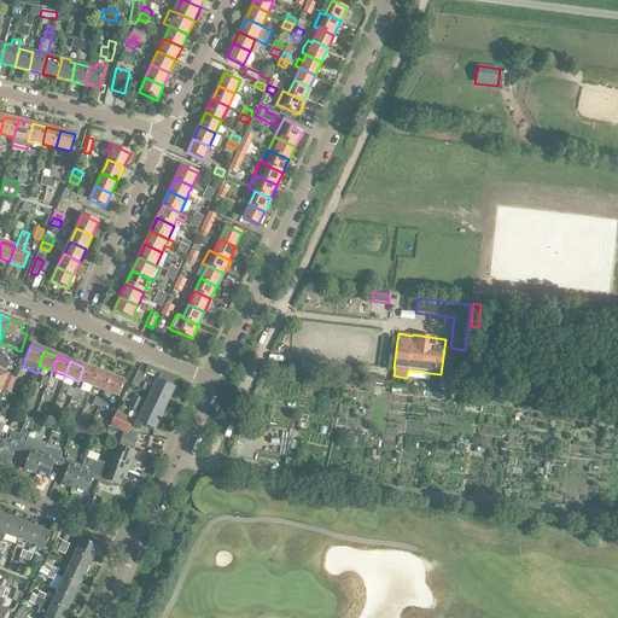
[(83,367),(79,382),(92,386),(97,372),(83,367)]
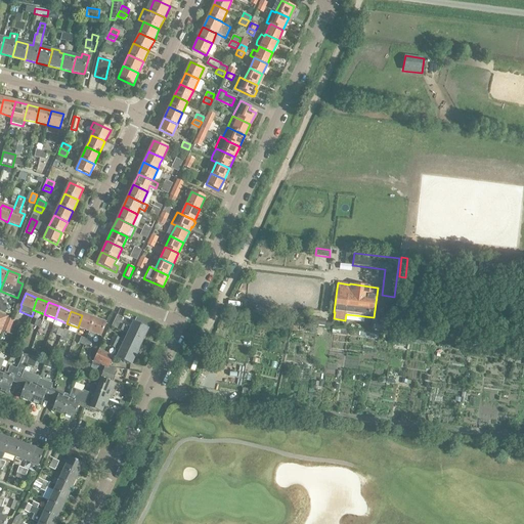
[(82,315),(78,328),(89,332),(93,319),(82,315)]
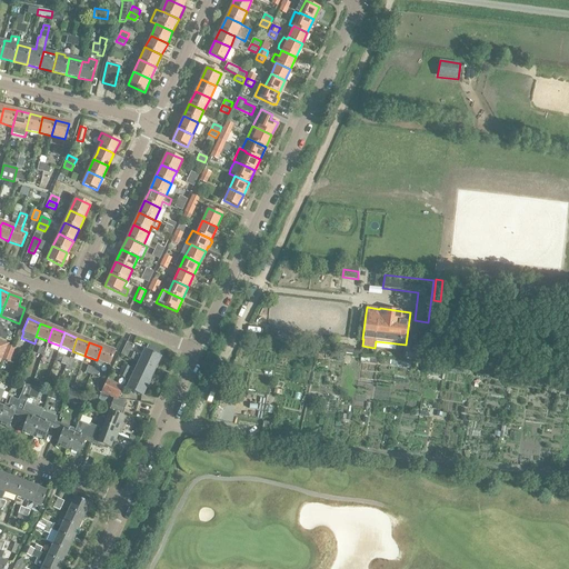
[(127,342),(121,355),(128,358),(127,358),(138,363),(153,370),(160,358),(145,350),(141,356),(137,353),(136,355),(131,352),(133,346),(127,342)]
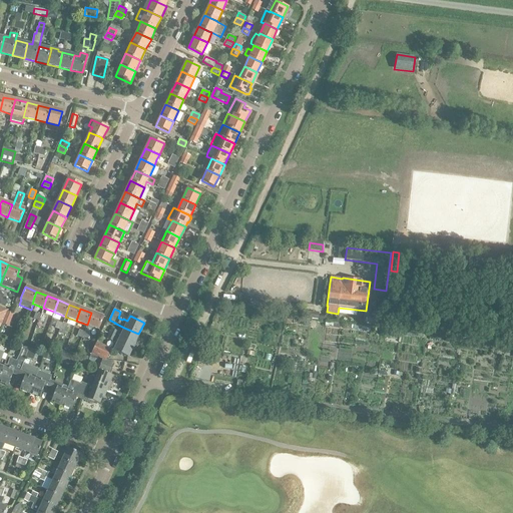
[(302,318),(313,319),(314,312),(313,312),(306,311),(303,311),(302,318)]
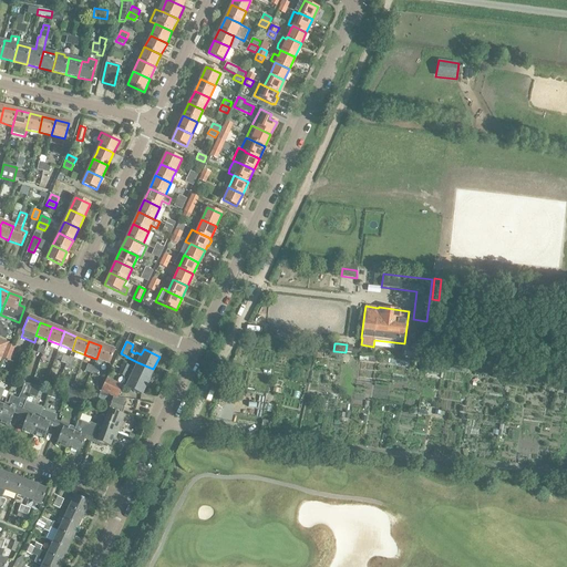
[(16,347),(8,344),(2,358),(10,361),(16,347)]
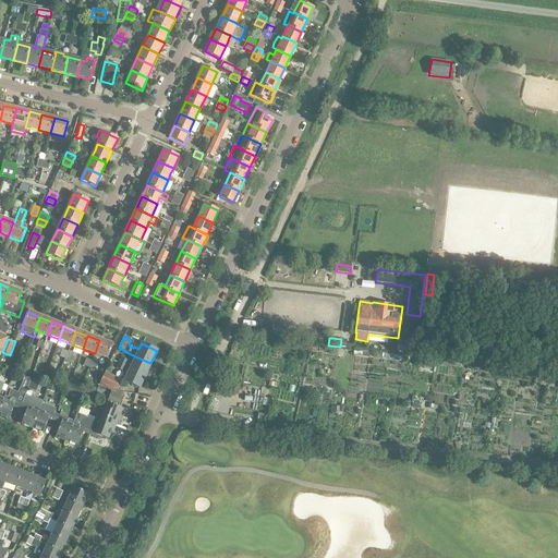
[(98,364),(100,356),(107,359),(112,346),(99,340),(95,353),(95,354),(92,361),(89,368),(95,371),(98,364)]
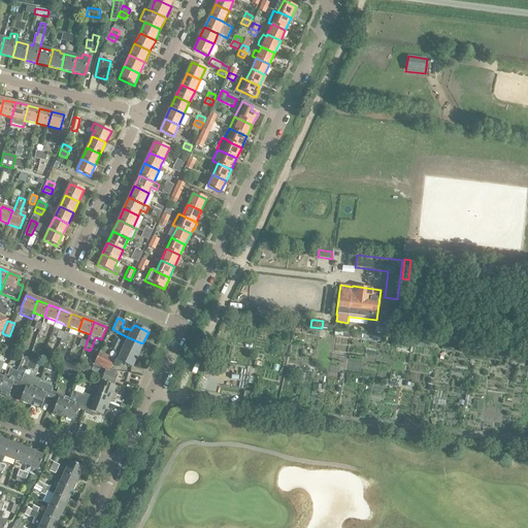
[(114,338),(112,343),(136,356),(142,343),(128,337),(125,343),(114,338)]
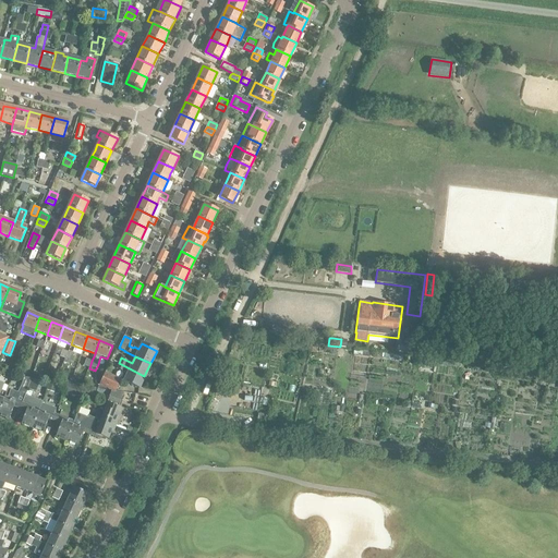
[(137,389),(144,376),(119,363),(118,364),(116,368),(121,372),(126,374),(123,381),(137,389)]
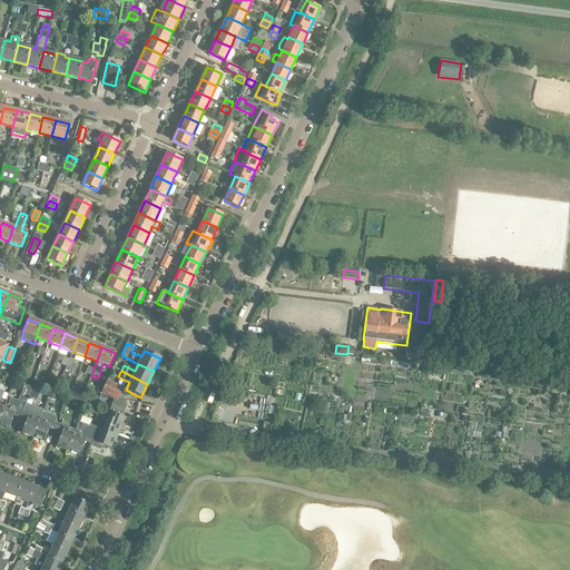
[(104,406),(109,396),(115,400),(118,400),(124,387),(107,380),(99,397),(89,396),(87,401),(104,406)]
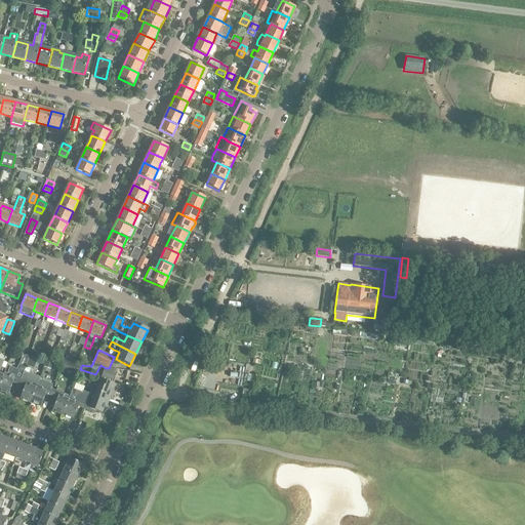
[(12,382),(17,385),(21,377),(22,378),(24,372),(24,371),(26,366),(28,360),(30,357),(23,355),(19,364),(16,369),(10,366),(7,373),(4,372),(3,375),(2,375),(0,381),(0,391),(7,395),(12,382)]
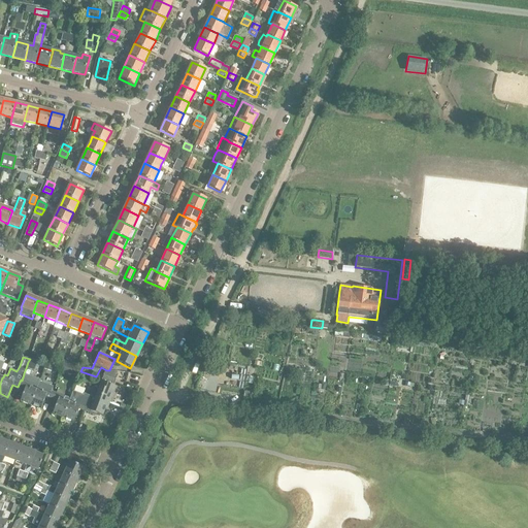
[(34,370),(36,364),(28,362),(26,368),(34,370)]
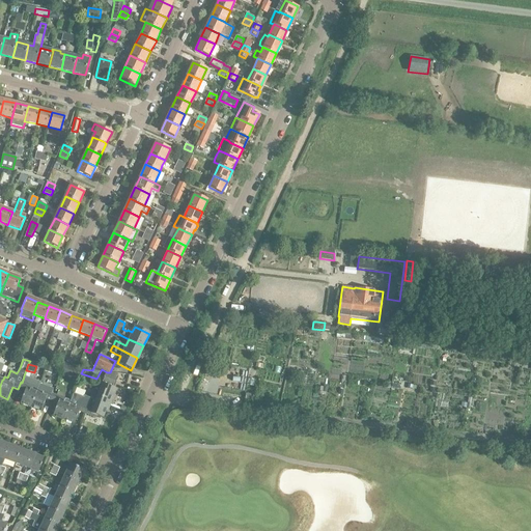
[(45,371),(52,373),(54,366),(47,364),(45,371)]
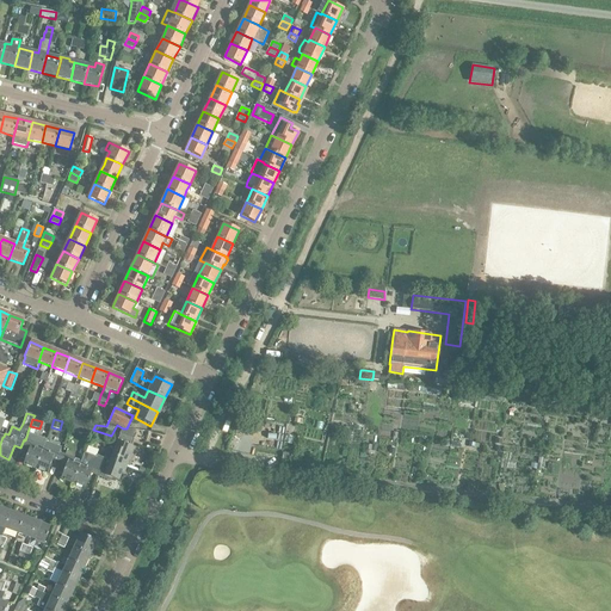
[(94,426),(73,420),(71,431),(91,437),(94,426)]
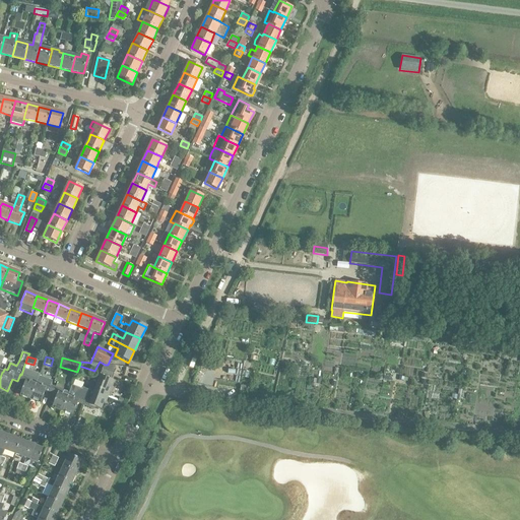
[(105,365),(93,392),(107,397),(114,380),(110,379),(111,376),(113,377),(115,370),(114,370),(115,366),(108,365),(105,365)]
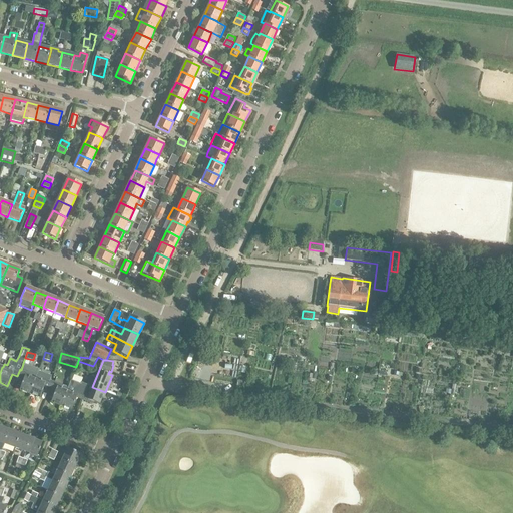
[(19,390),(29,394),(37,373),(39,369),(23,364),(21,370),(20,369),(17,376),(23,378),(19,390)]
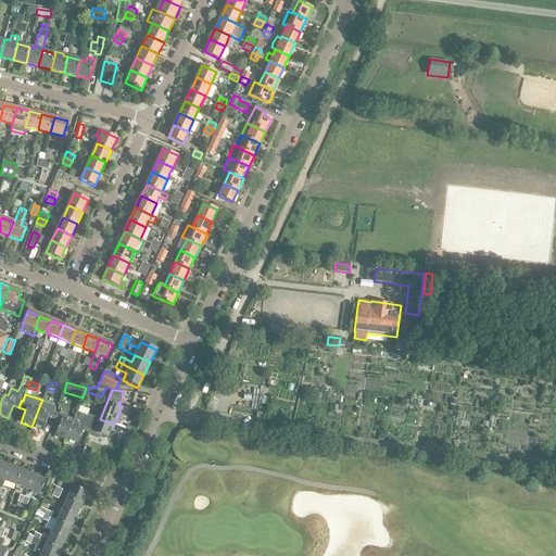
[(48,418),(54,420),(57,414),(55,413),(58,407),(48,404),(48,406),(41,404),(41,405),(40,404),(32,427),(42,431),(48,418)]
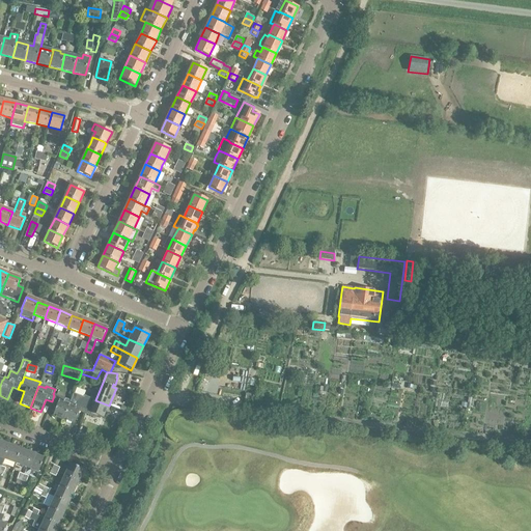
[(78,412),(84,414),(89,398),(84,396),(84,397),(74,393),(68,404),(63,420),(74,424),(78,412)]
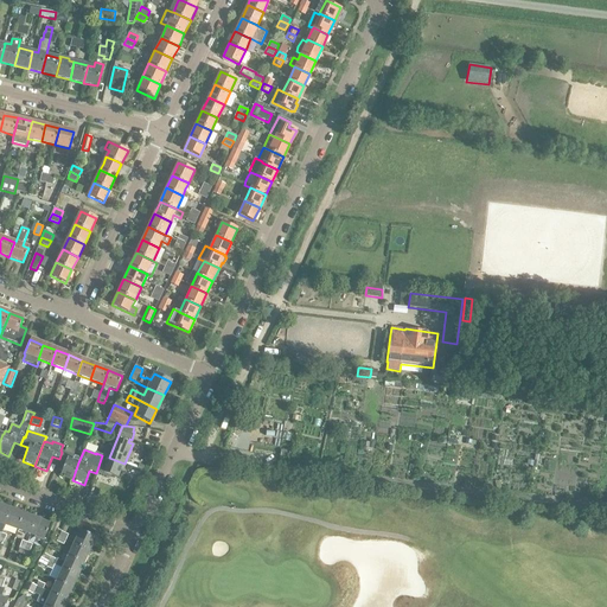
[(69,479),(72,480),(78,462),(72,460),(74,457),(62,452),(59,459),(65,461),(59,475),(69,479)]
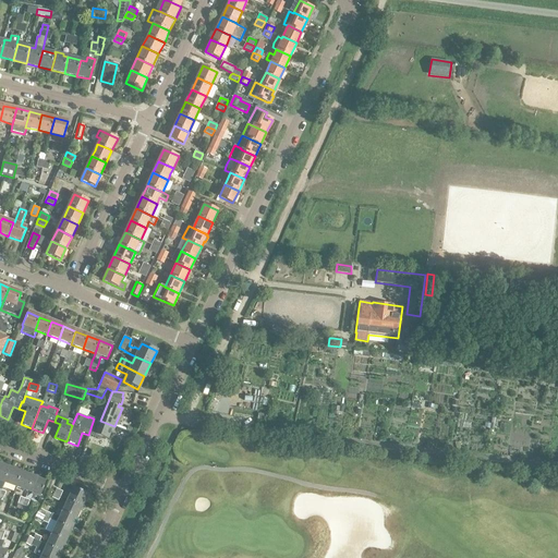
[(113,428),(114,426),(100,421),(94,419),(88,435),(100,439),(101,437),(107,439),(111,427),(113,428)]
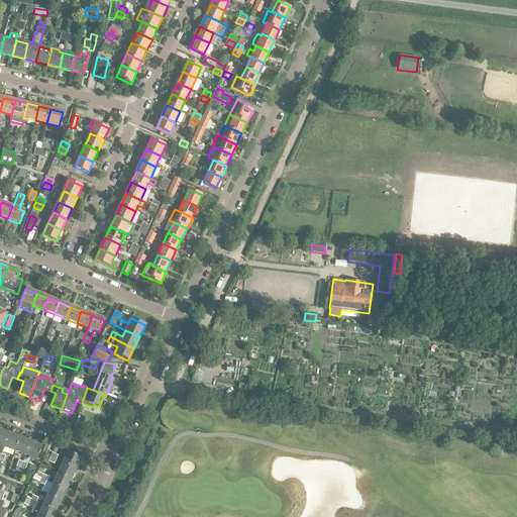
[(0,429),(0,457),(1,454),(4,446),(8,433),(0,429)]
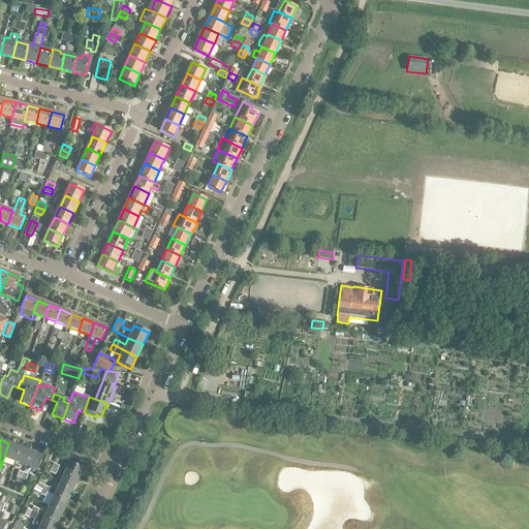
[(4,457),(16,461),(20,447),(8,443),(4,457)]
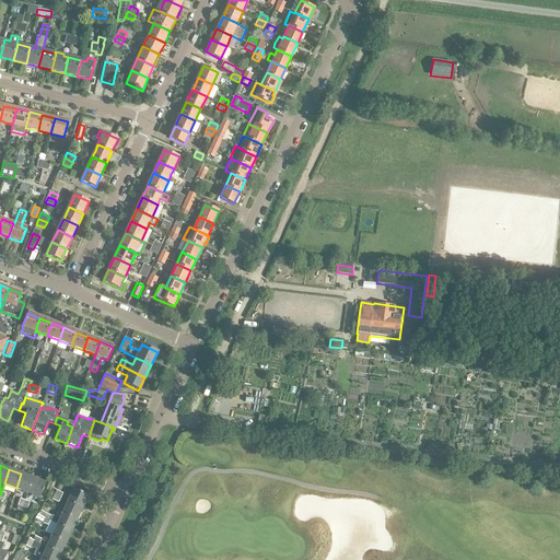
[(21,474),(16,488),(28,492),(34,478),(21,474)]
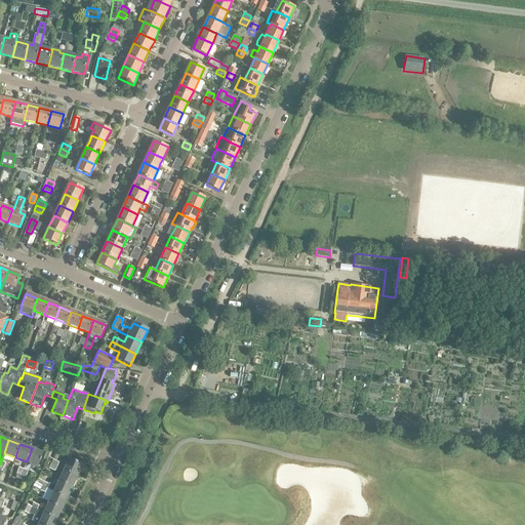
[(43,452),(32,448),(27,461),(38,466),(43,452)]
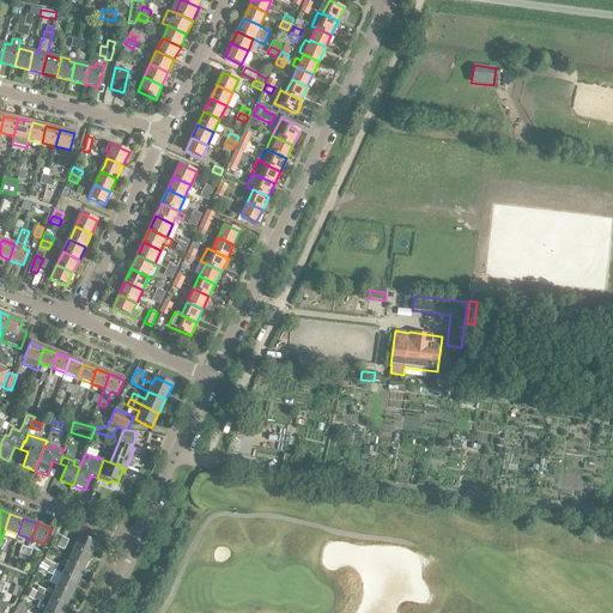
[(76,548),(90,554),(96,541),(82,534),(76,548)]
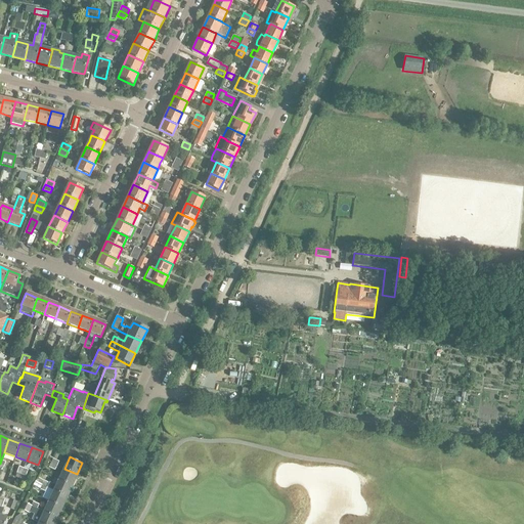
[(63,469),(59,479),(72,485),(77,474),(64,469),(63,469)]
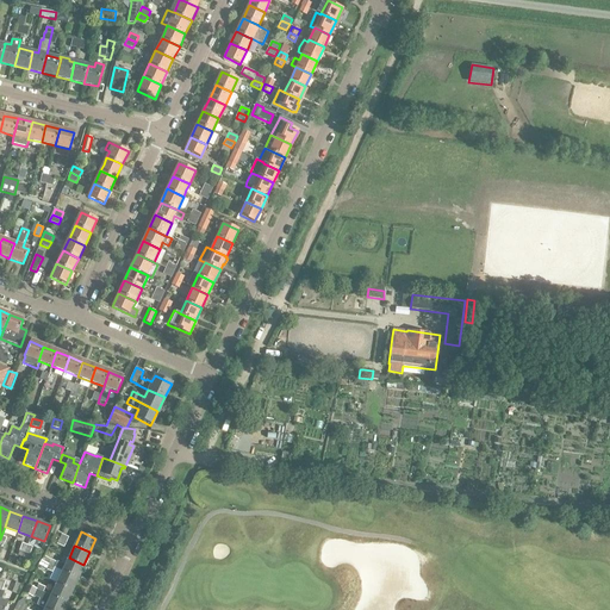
[(50,559),(48,565),(55,567),(62,572),(63,571),(78,577),(83,565),(69,558),(66,565),(57,561),(57,562),(50,559)]
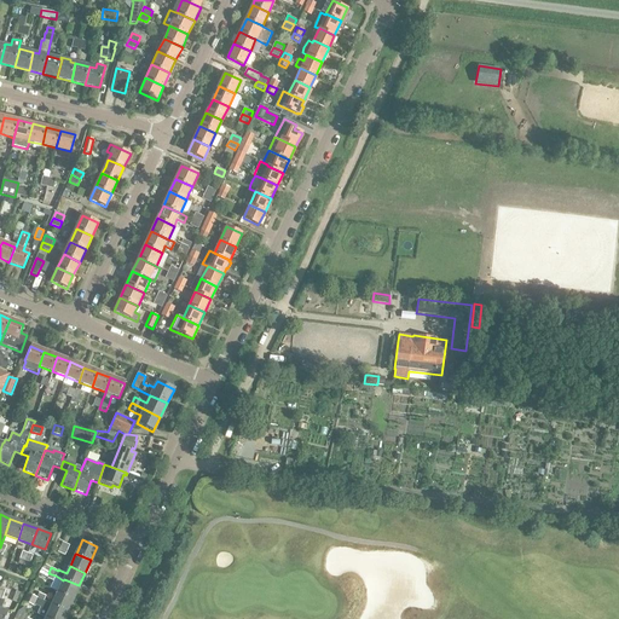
[(58,591),(73,599),(79,585),(64,579),(63,580),(58,591)]
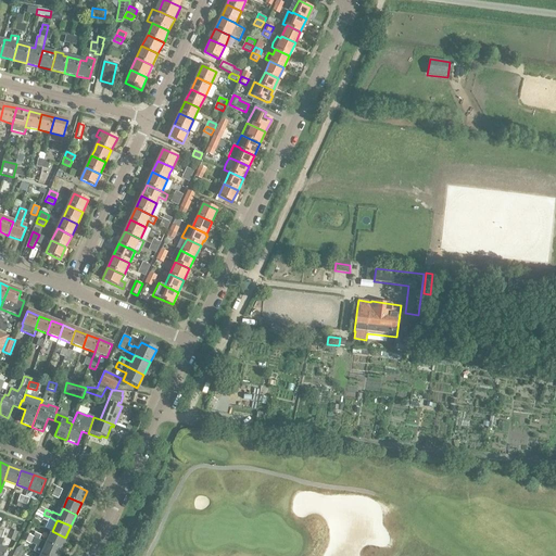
[(47,543),(60,550),(65,538),(52,531),(47,543)]
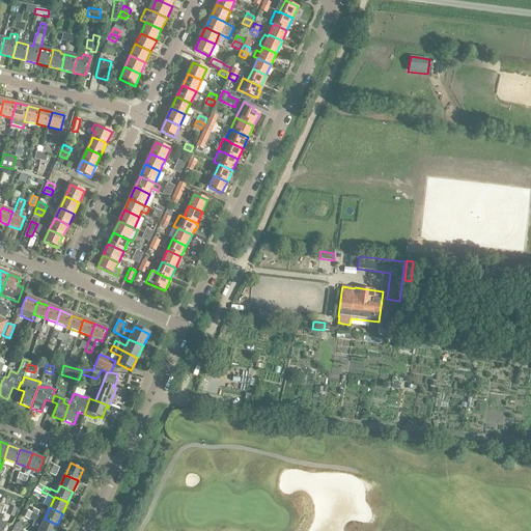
[(29,520),(34,522),(32,527),(39,530),(42,530),(53,530),(57,525),(45,519),(37,515),(31,512),(24,509),(20,516),(29,521),(29,520)]
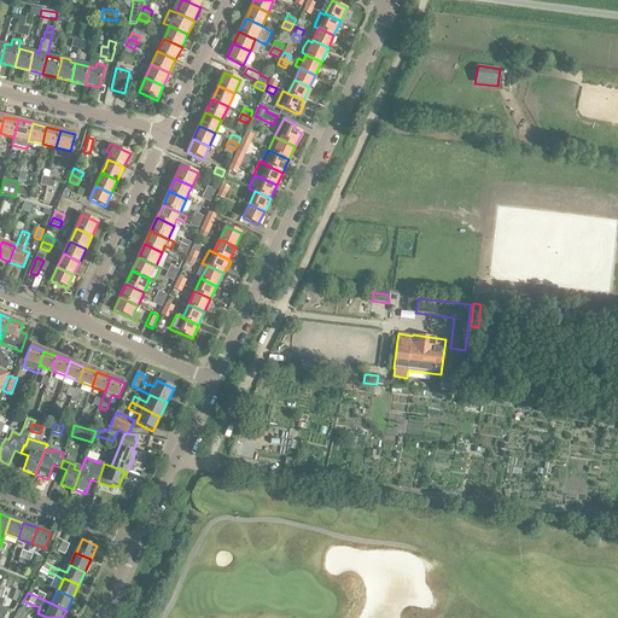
[(18,610),(15,617),(29,617),(28,617),(29,614),(25,613),(28,608),(23,606),(19,610),(18,610)]
